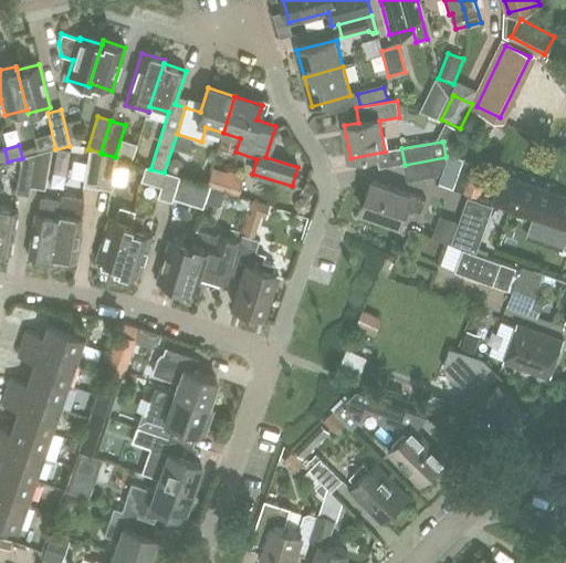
[(103,154),(101,153),(90,149),(83,188),(96,190),(103,154)]
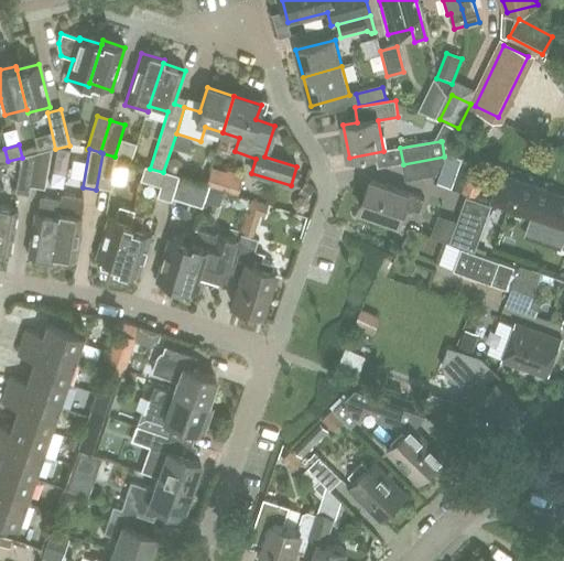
[(51,150),(35,154),(30,189),(44,191),(51,150)]
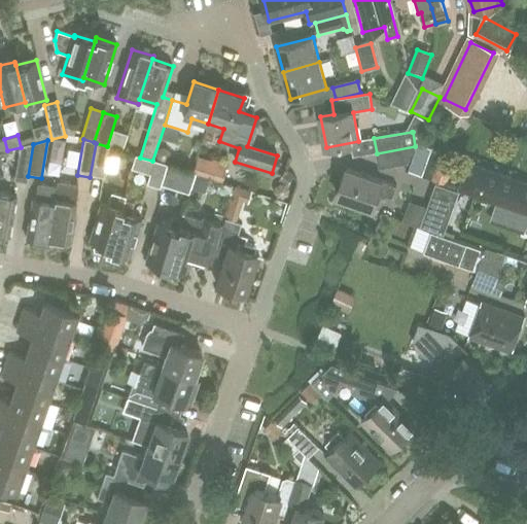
[(109,147),(107,146),(96,143),(90,177),(104,179),(109,147)]
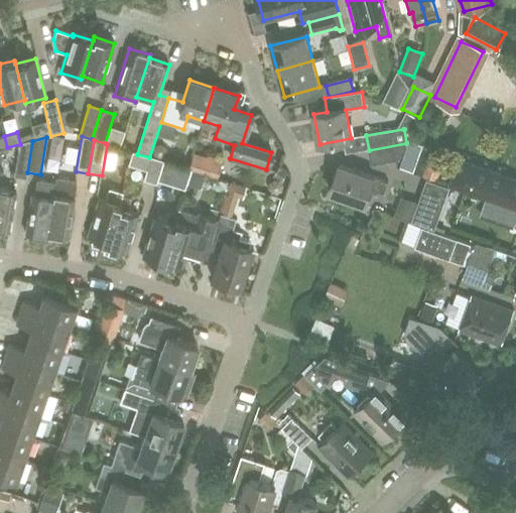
[(26,180),(27,172),(32,141),(20,145),(14,178),(26,180)]
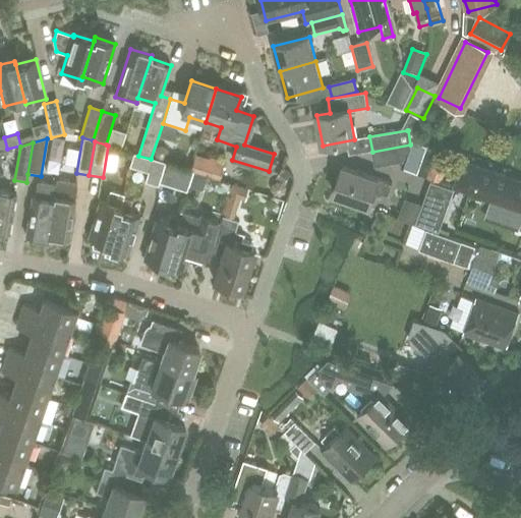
[(402,164),(412,145),(410,145),(372,152),(371,152),(374,168),(402,164)]
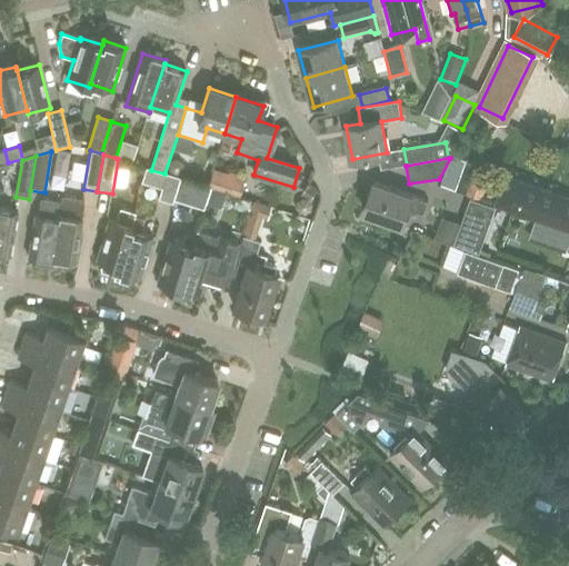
[(117,187),(138,190),(142,165),(121,161),(117,187)]
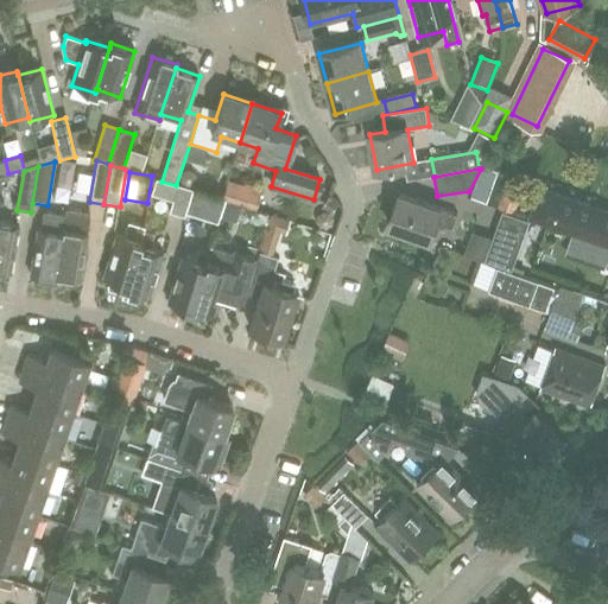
[(147,208),(170,215),(183,218),(192,191),(178,186),(178,188),(156,180),(147,208)]
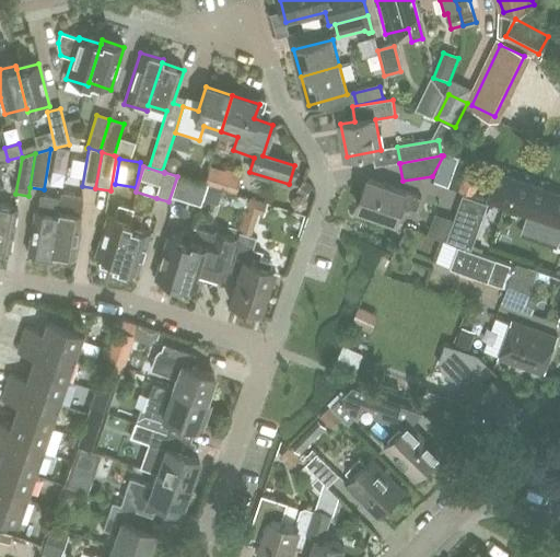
[(482,173),(466,167),(457,192),(474,198),(482,173)]
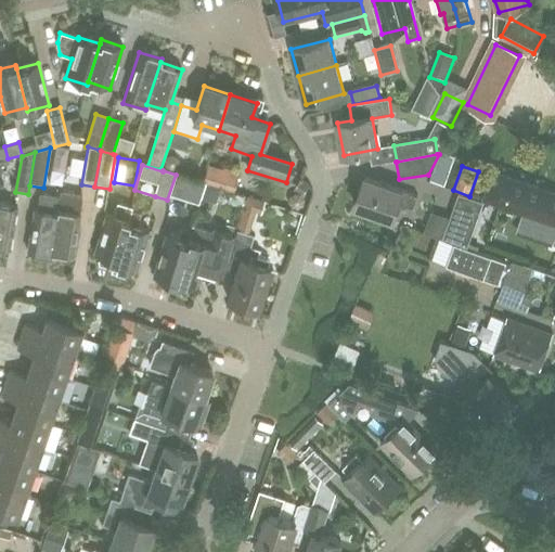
[(554,193),(494,172),(485,200),(554,223),(554,193)]
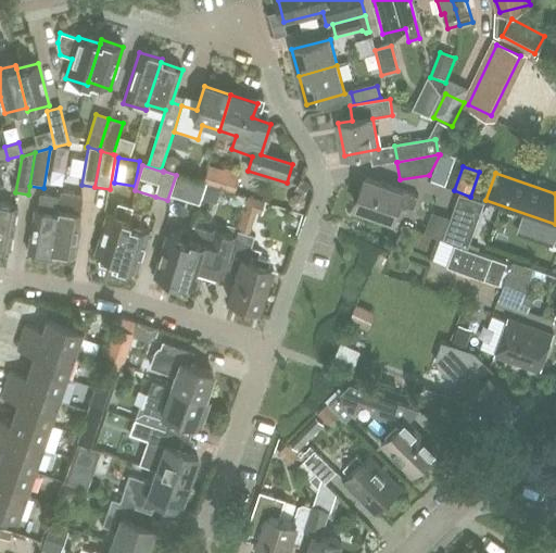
[(182,178),(178,197),(202,201),(206,183),(182,178)]
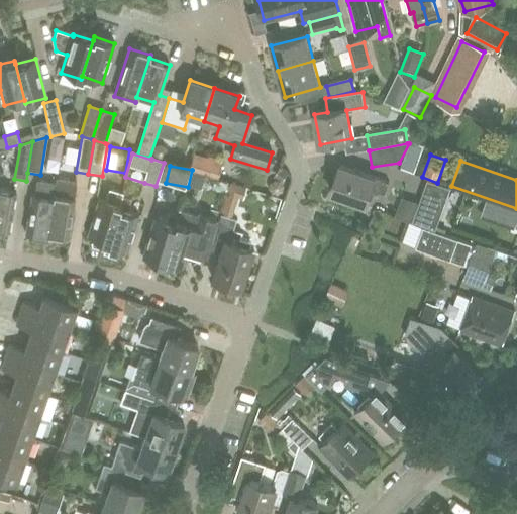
[(385,195),(389,184),(340,166),(330,193),(367,206),(373,190),(385,195)]
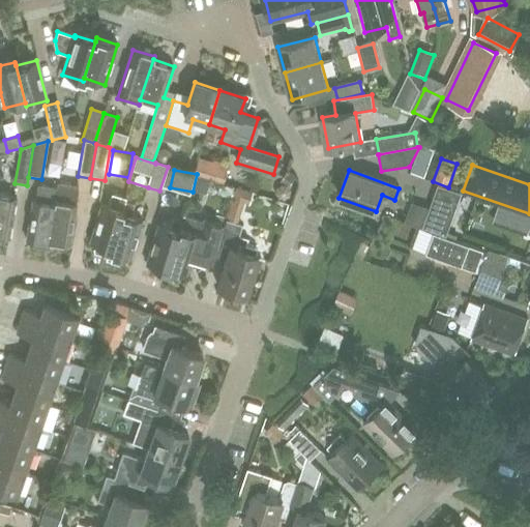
[(69,245),(78,194),(78,187),(57,184),(56,189),(49,241),(69,245)]
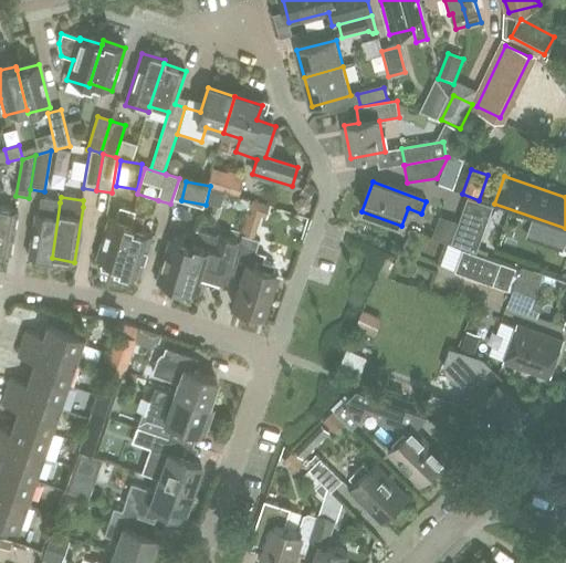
[(51,262),(52,258),(60,202),(41,199),(38,216),(35,216),(28,258),(51,262)]
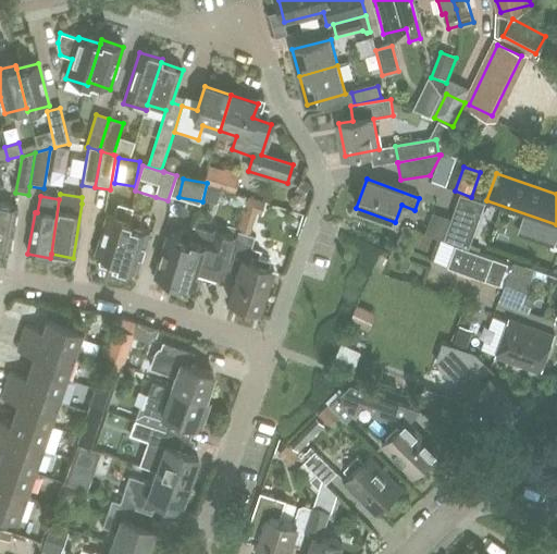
[(462,197),(447,238),(469,247),(484,205),(462,197)]
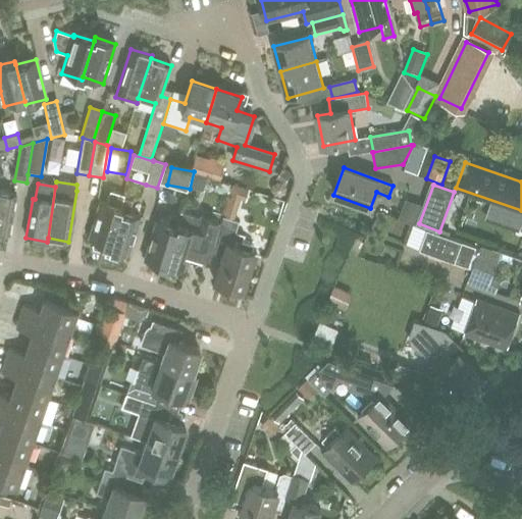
[(248,197),(235,192),(224,216),(239,221),(248,197)]
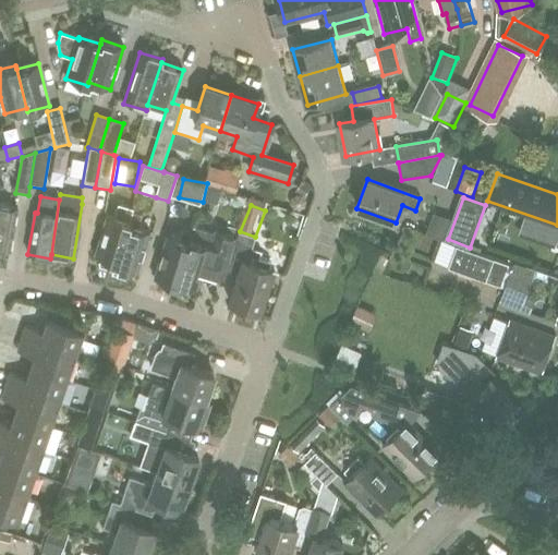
[(0,249),(10,251),(17,209),(0,206),(0,249)]
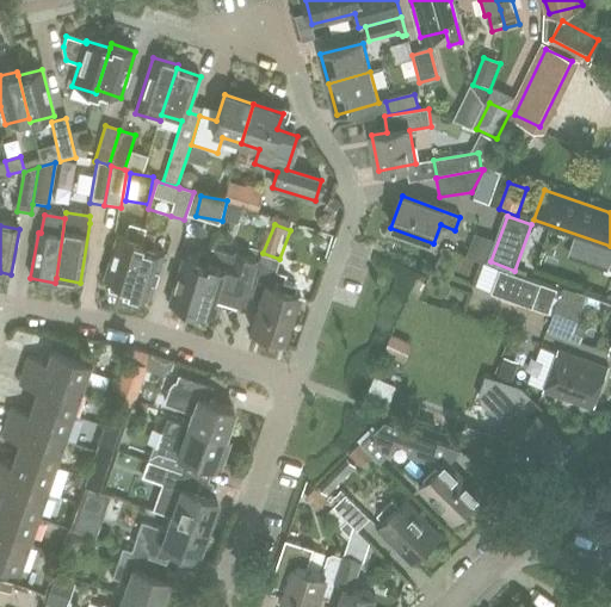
[(109,291),(123,296),(122,301),(123,301),(125,292),(140,247),(144,234),(146,230),(128,225),(124,239),(117,236),(103,282),(107,283),(109,291)]
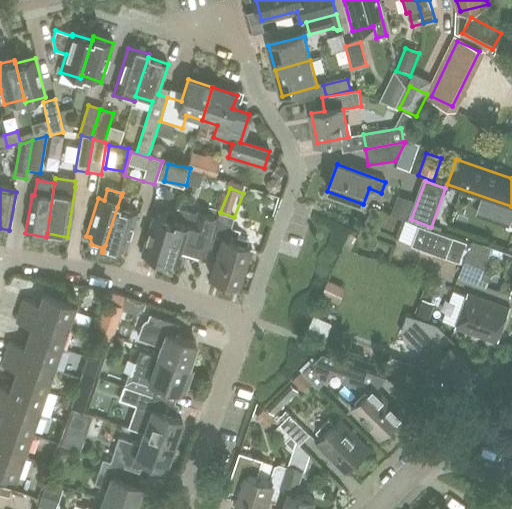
[(121,196),(117,207),(105,245),(103,252),(114,256),(118,250),(125,252),(137,214),(126,210),(130,199),(121,196)]
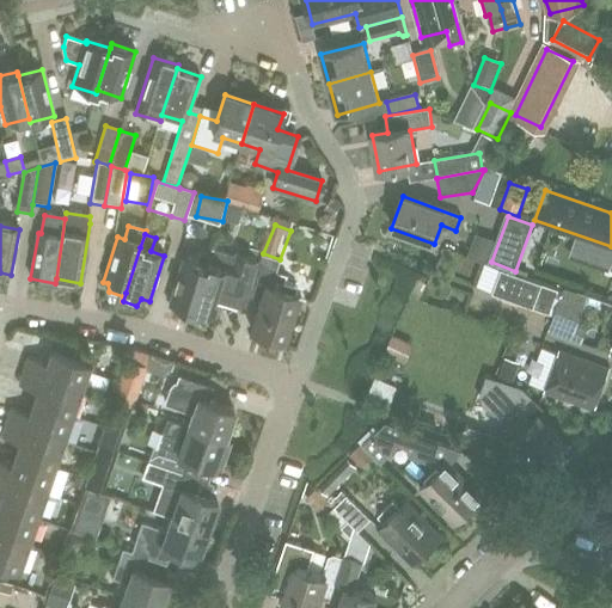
[(611,274),(611,249),(579,238),(570,260),(611,274)]
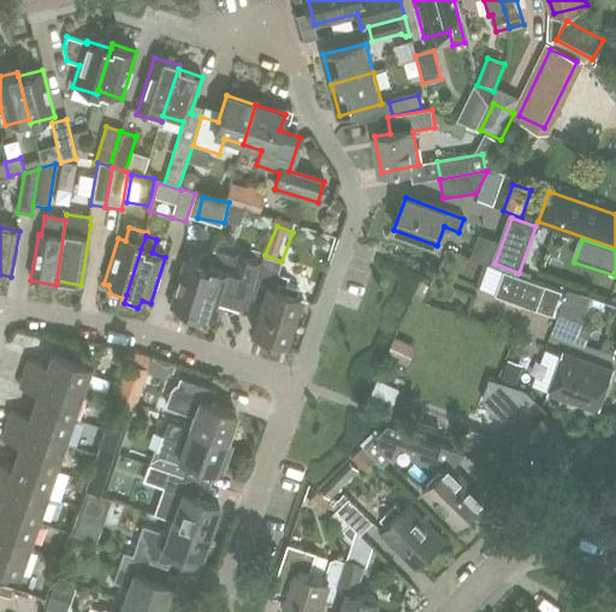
[(194,315),(194,312),(207,269),(208,266),(209,266),(214,253),(202,249),(200,256),(201,256),(199,267),(183,262),(170,308),(194,315)]
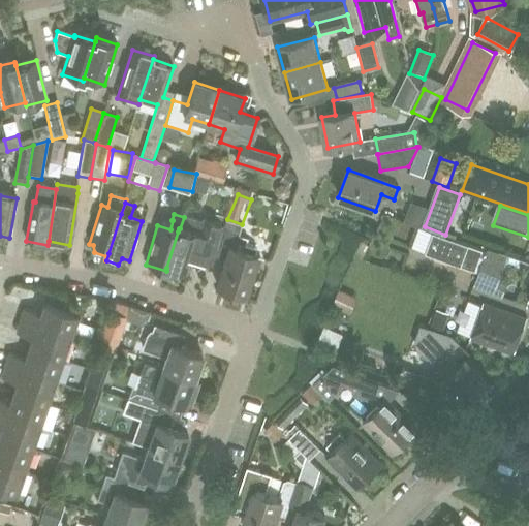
[(214,256),(214,254),(223,226),(203,220),(201,223),(184,217),(180,228),(179,228),(178,231),(166,268),(187,274),(191,260),(210,267),(214,256)]
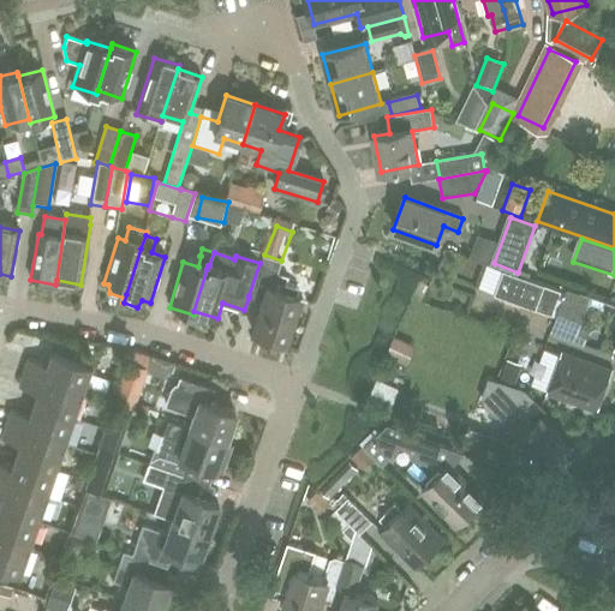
[(260,263),(249,295),(249,298),(261,301),(251,333),(284,342),(298,298),(296,297),(298,289),(285,285),(287,277),(276,274),(280,262),(262,256),(260,263)]
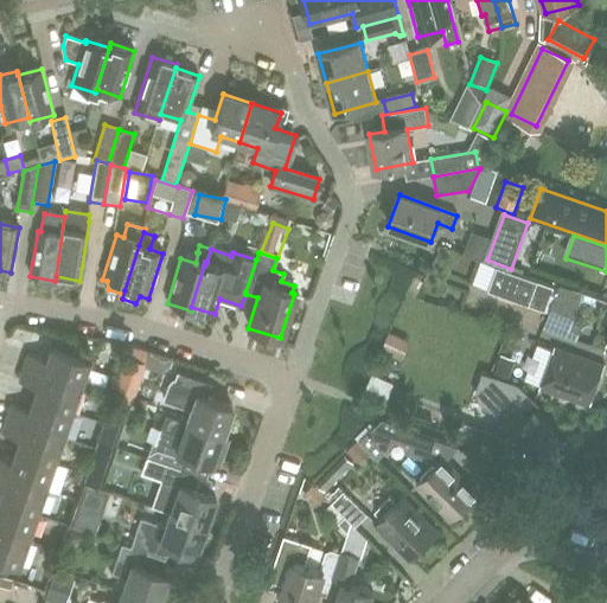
[(545,312),(555,288),(497,268),(489,292),(545,312)]
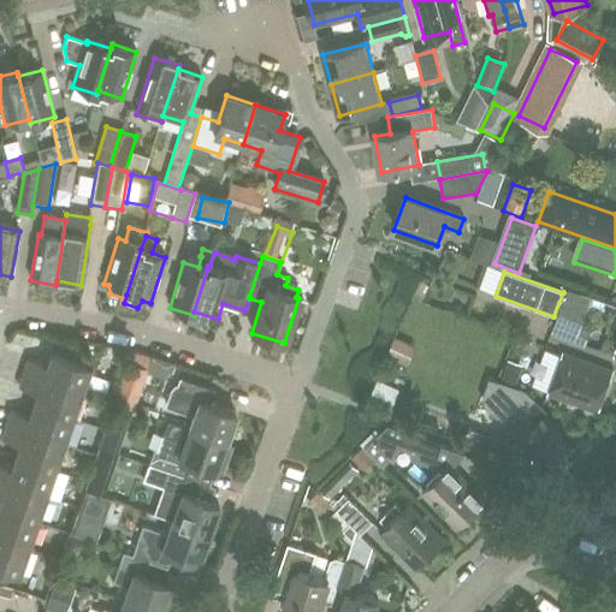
[(586,299),(568,293),(552,337),(570,343),(586,299)]
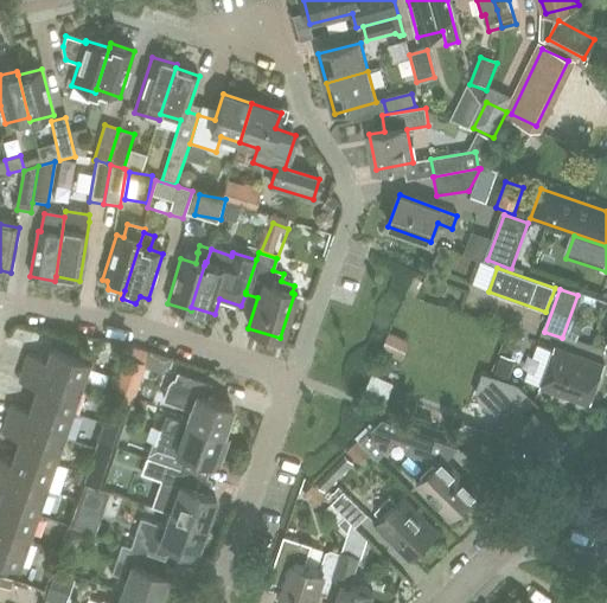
[(389,344),(387,360),(410,363),(413,347),(389,344)]
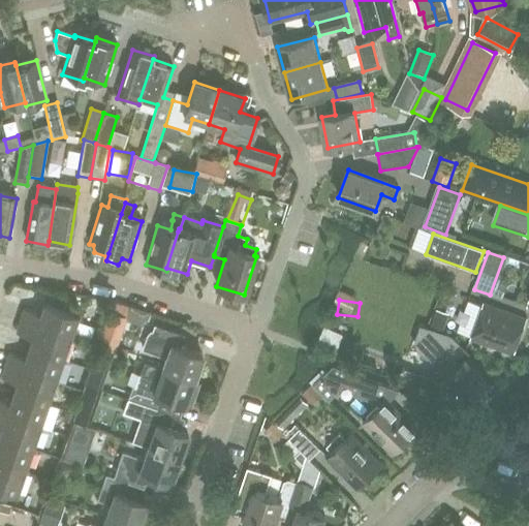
[(129,307),(113,302),(103,331),(120,336),(129,307)]
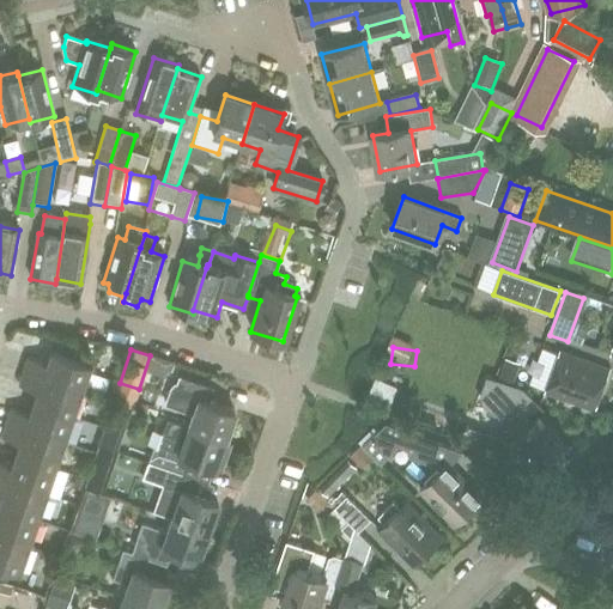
[(80,391),(90,365),(50,352),(46,365),(29,359),(24,372),(80,391)]
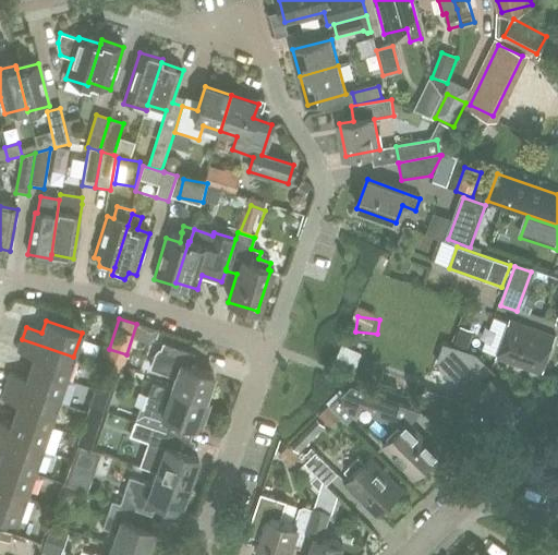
[(543,375),(557,337),(510,321),(497,358),(543,375)]
